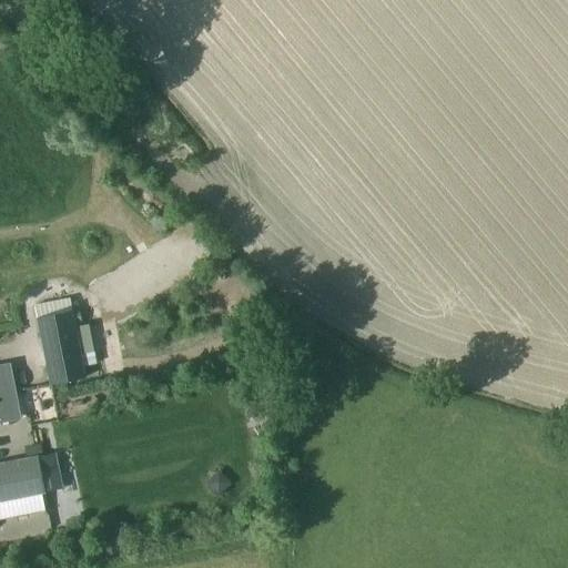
[(88,324),(75,327),(72,311),(37,318),(50,385),(85,378),(83,367),(97,365),(88,324)]
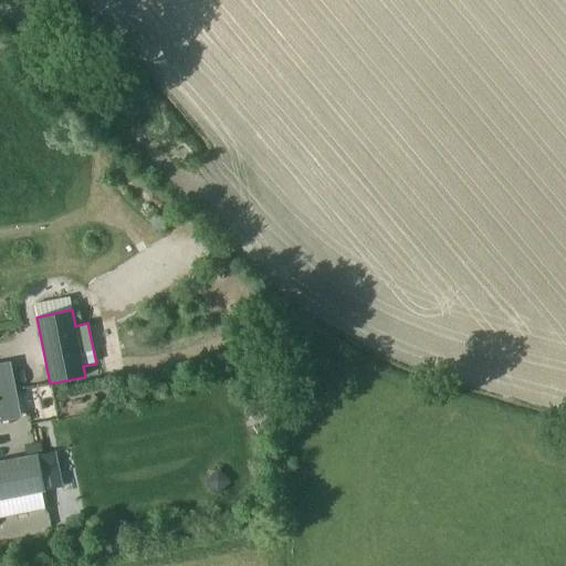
[(0,392),(0,420),(13,418),(8,391),(0,392)]
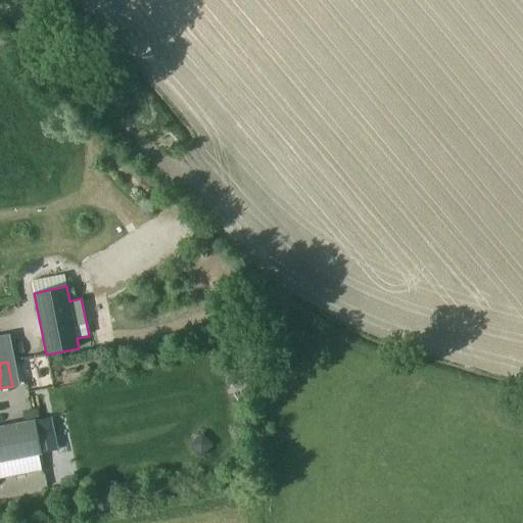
[(55,416),(48,387),(37,389),(43,419),(55,416)]
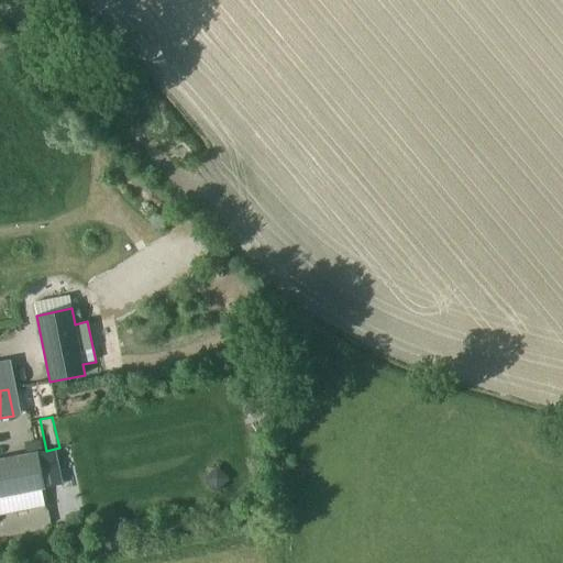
[(0,497),(45,489),(37,452),(35,442),(24,443),(26,454),(0,459),(0,497)]
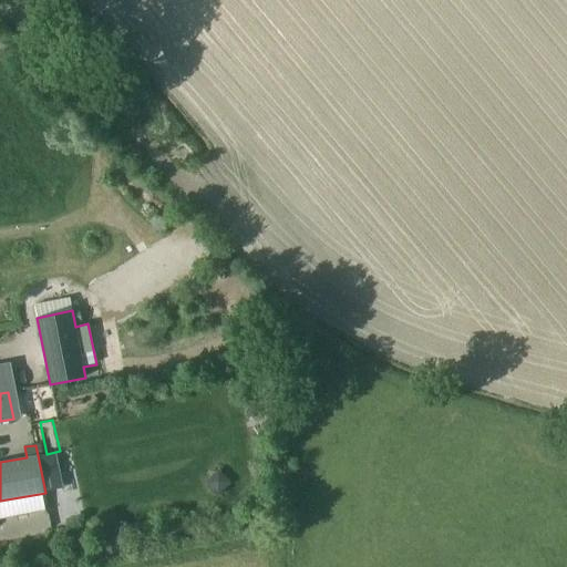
[(199,483),(207,495),(223,486),(215,474),(199,483)]
